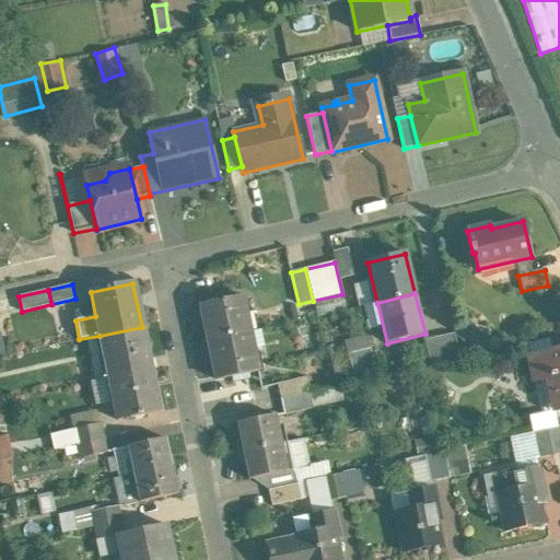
[(243,298),(200,306),(208,340),(245,333),(241,315),(246,314),(243,298)]
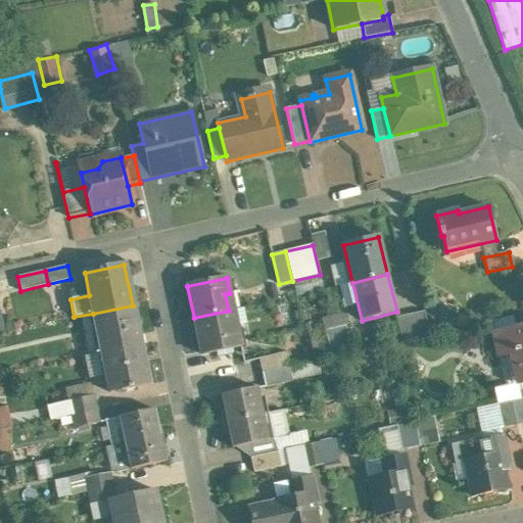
[(440,323),(450,306),(437,298),(428,315),(440,323)]
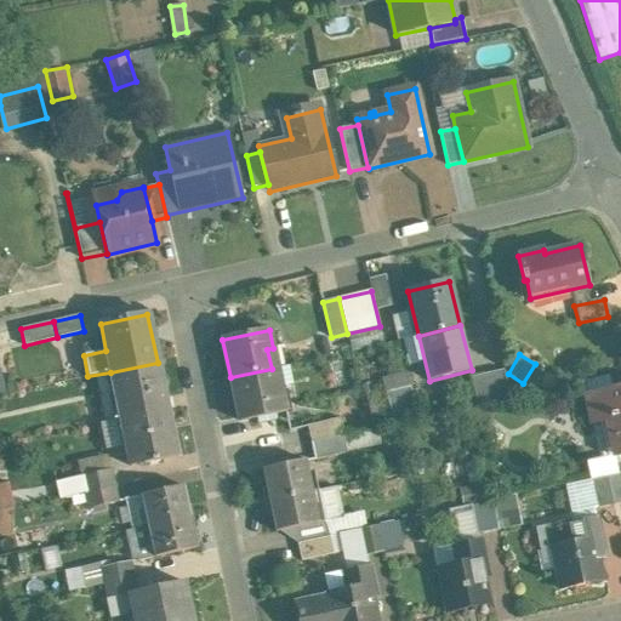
[(158,363),(110,372),(120,420),(167,410),(158,363)]
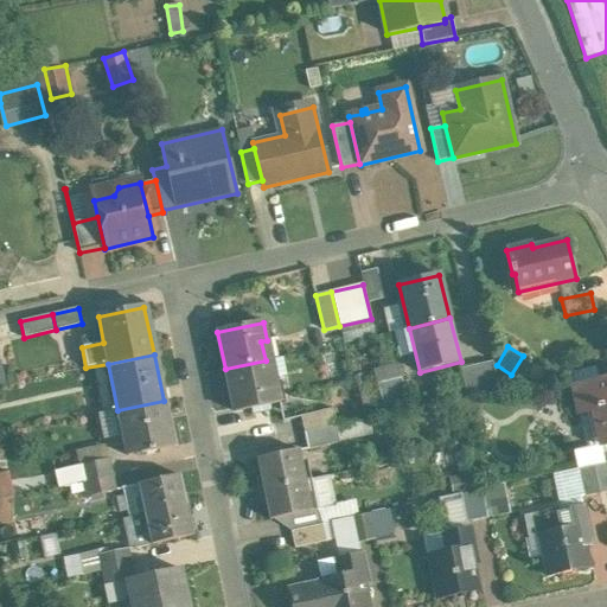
[(266,360),(225,369),(234,413),(280,403),(275,379),(269,381),(266,360)]
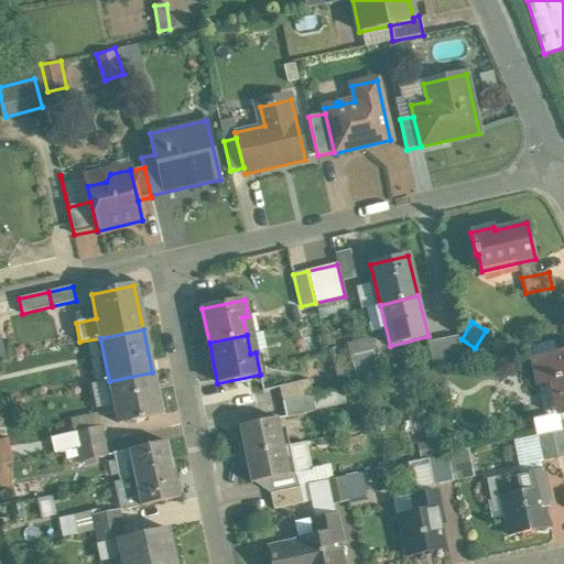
[(458,336),(429,343),(434,368),(464,361),(458,336)]
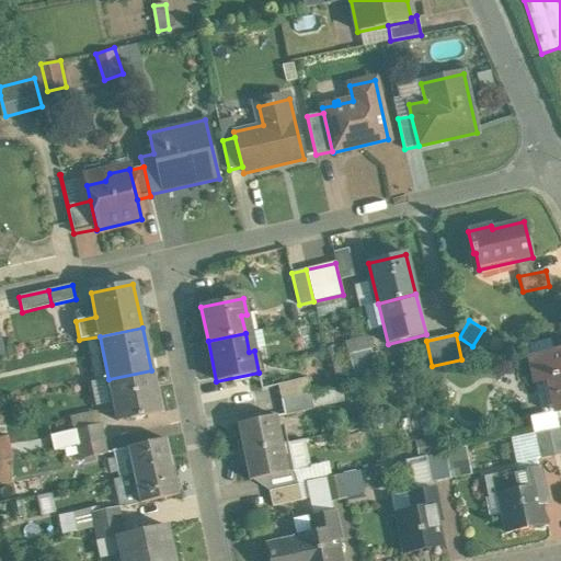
[(371,348),(348,354),(352,369),(375,364),(371,348)]
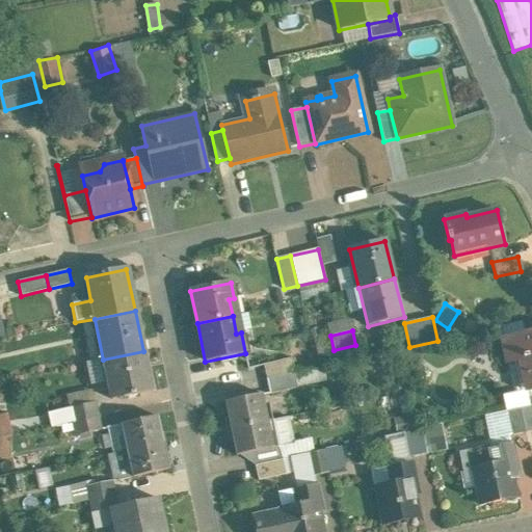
[(531,333),(502,340),(507,363),(521,360),(527,391),(531,390),(531,333)]
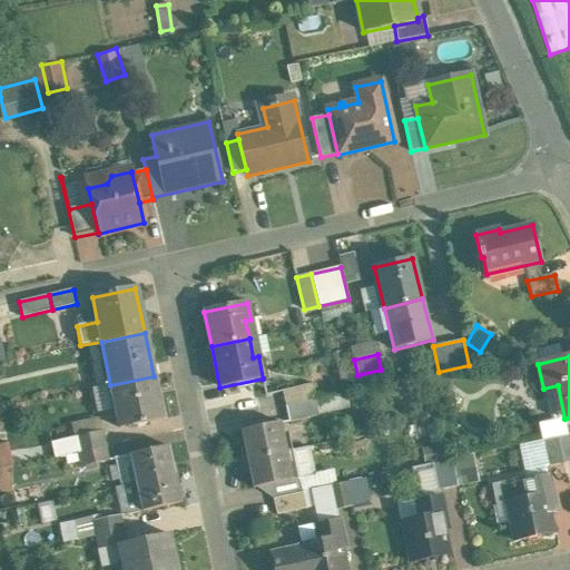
[(154,376),(110,385),(119,429),(163,420),(154,376)]
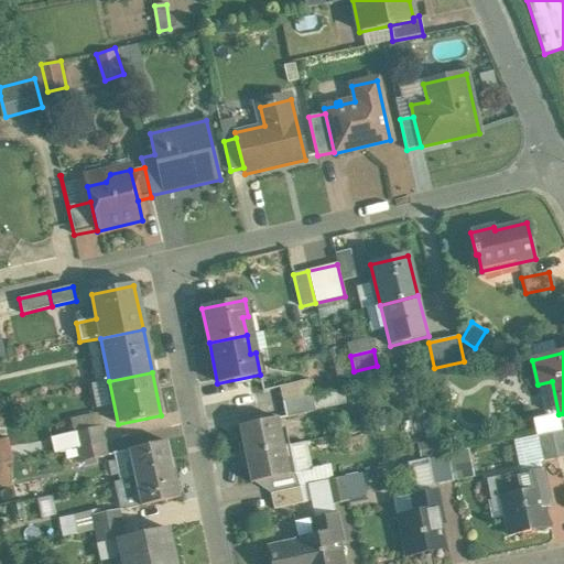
[(310,380),(279,387),(282,402),(313,396),(310,380)]
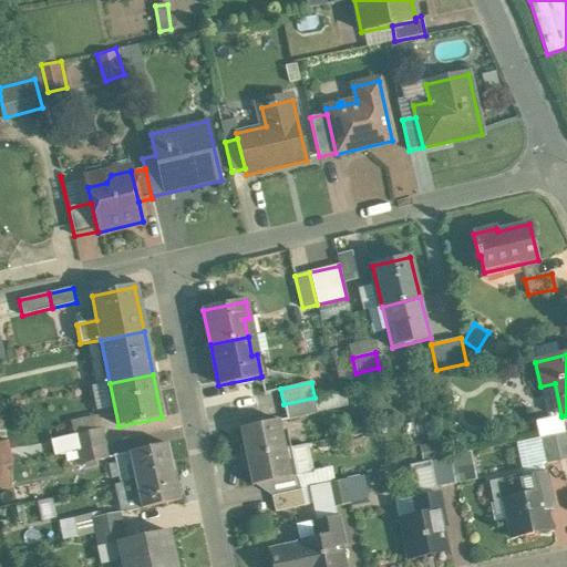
[(315,398),(284,404),(288,421),(318,413),(315,398)]
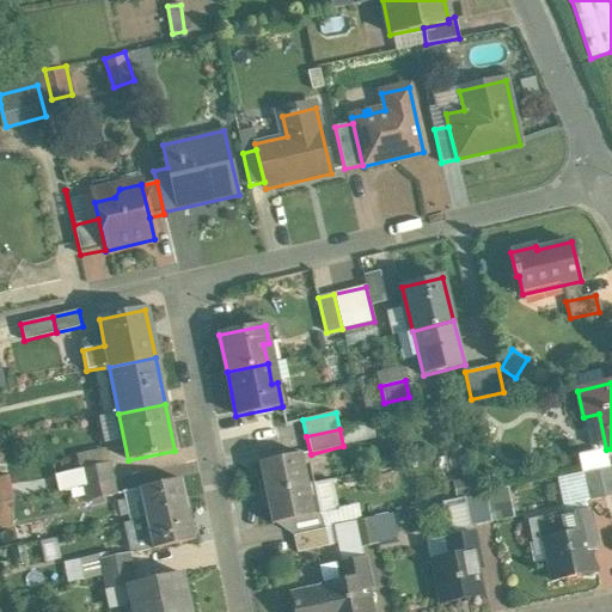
[(301,454),(259,463),(265,494),(307,485),(301,454)]
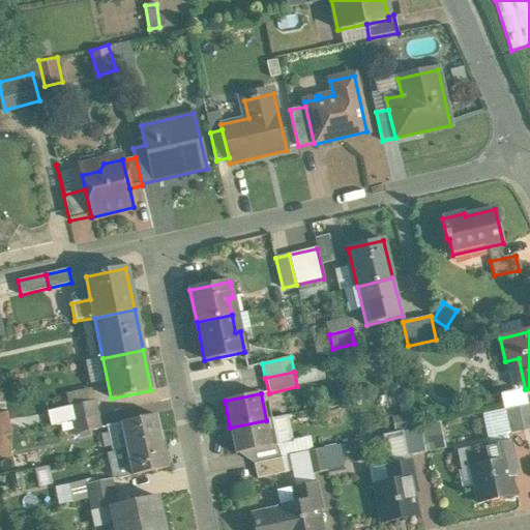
[(95,402),(68,407),(71,421),(98,415),(95,402)]
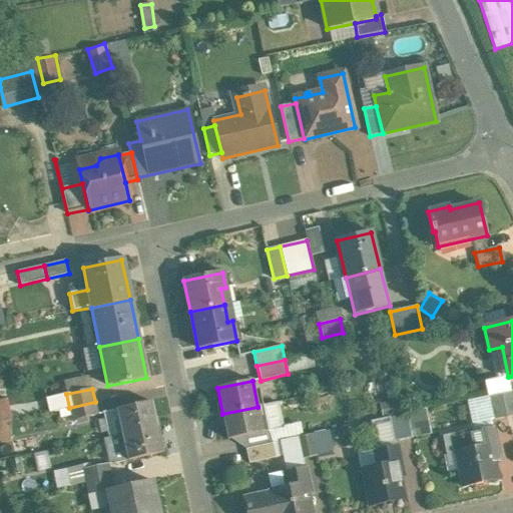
[(512,391),(501,394),(507,418),(512,416),(512,391)]
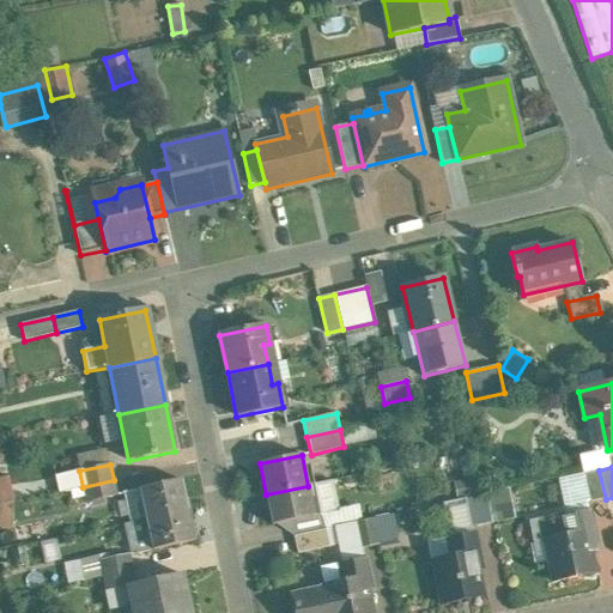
[(599,471),(583,474),(589,503),(606,499),(599,471)]
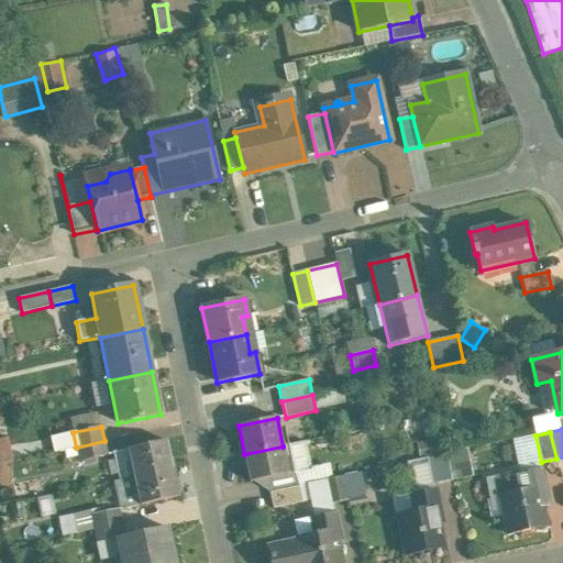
[(105,441),(76,448),(79,462),(108,455),(105,441)]
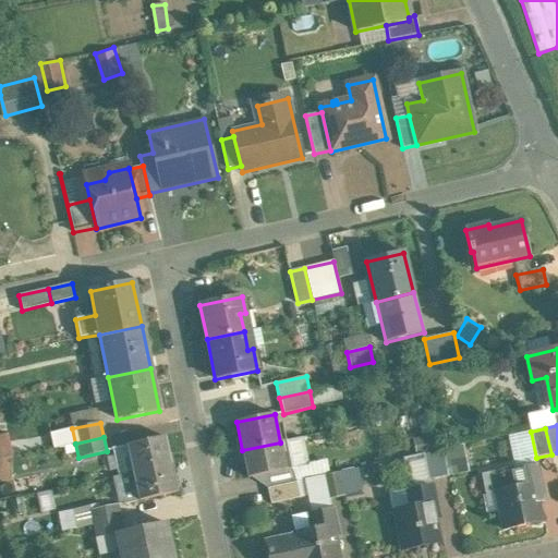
[(166,437),(128,446),(133,473),(171,465),(166,437)]
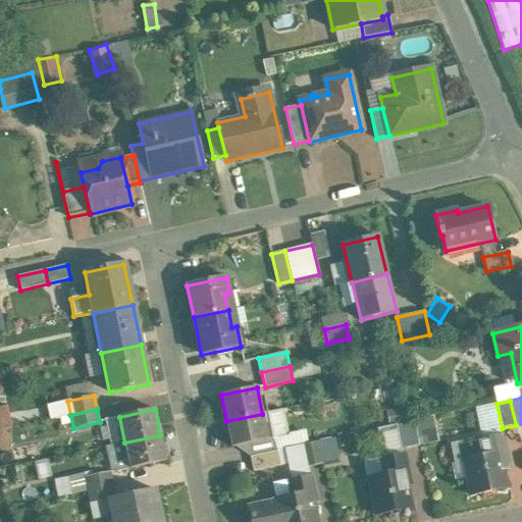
[(262,414),(226,421),(231,448),(268,440),(262,414)]
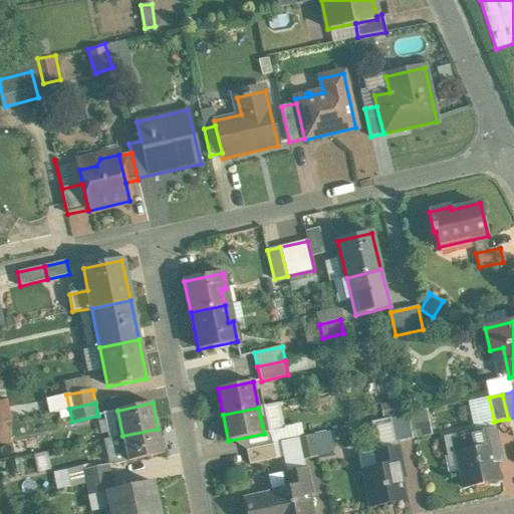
[(408,415),(390,419),(394,443),(412,439),(408,415)]
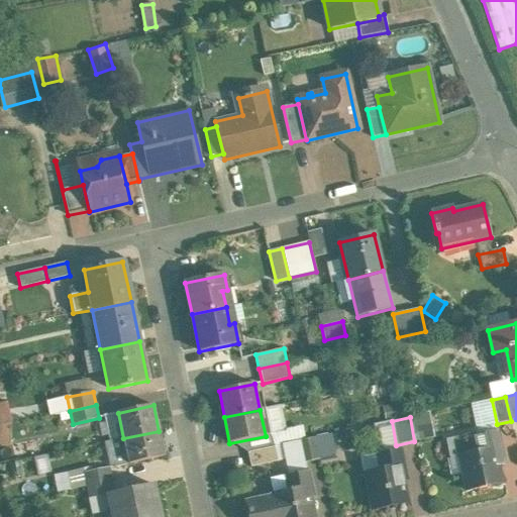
[(283,468),(336,455),(330,427),(277,438),(283,468)]
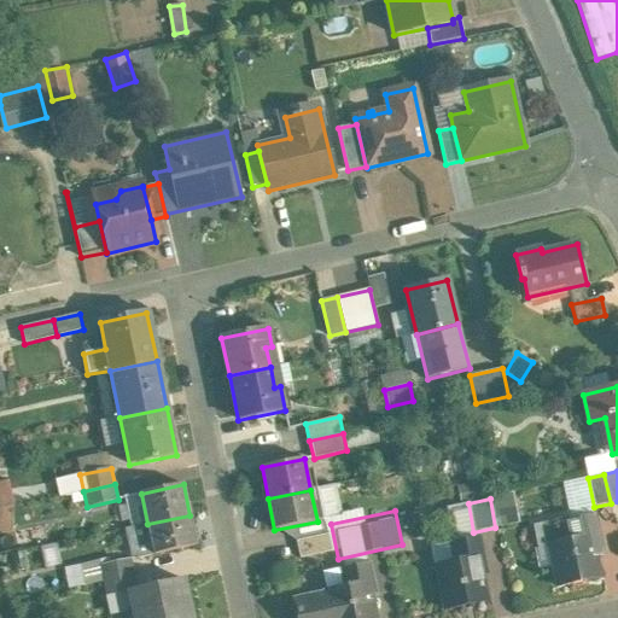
[(190,516),(147,524),(153,555),(196,546),(190,516)]
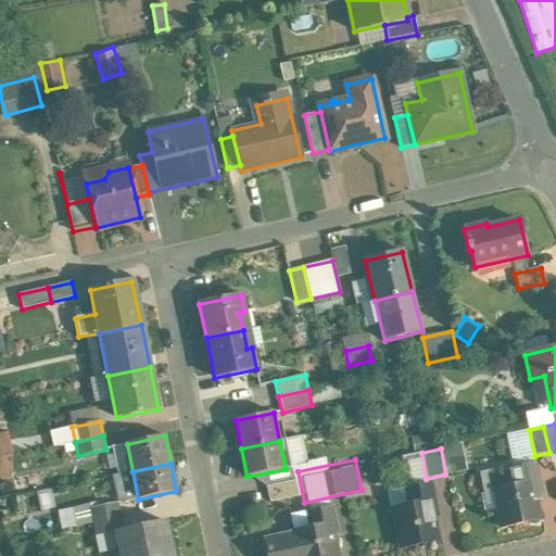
[(534,464),(508,469),(513,485),(493,490),(501,528),(539,520),(533,494),(540,493),(534,464)]
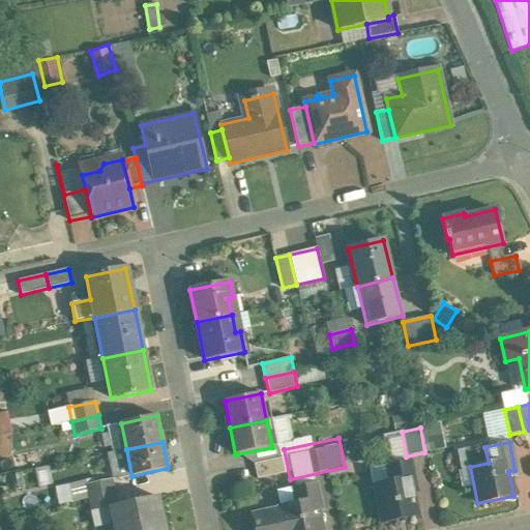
[(282,459),(255,464),(258,479),(285,473),(282,459)]
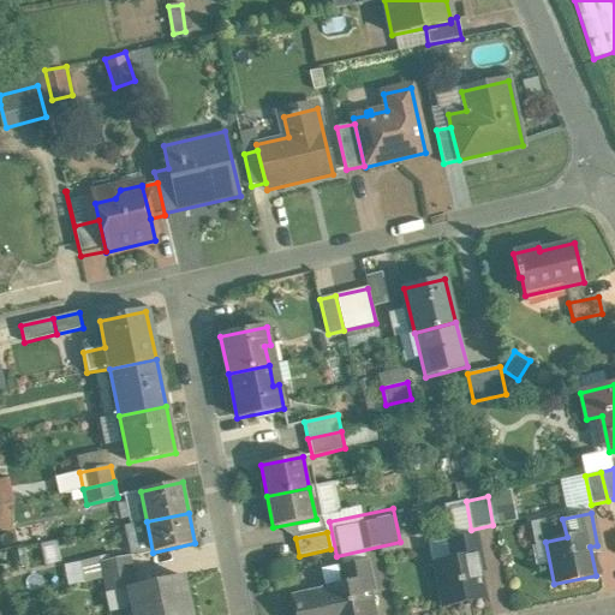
[(476,536),(448,542),(452,560),(434,563),(443,607),(484,598),(478,572),(483,571),(476,536)]
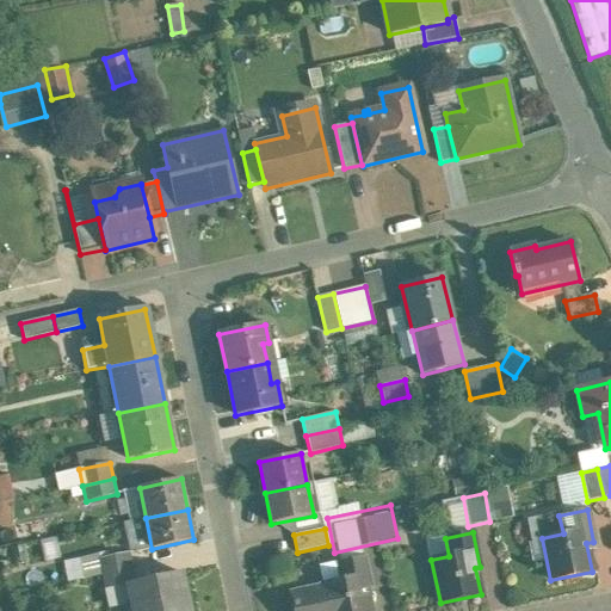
[(364,557),(338,563),(341,580),(322,584),(323,585),(290,592),(294,610),(370,610),(366,588),(370,588),(364,557)]
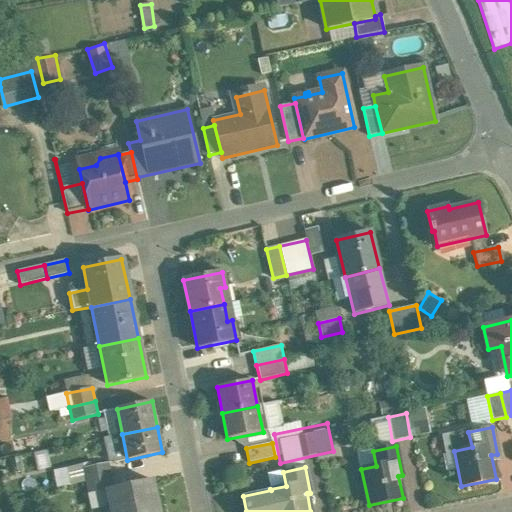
[(111,477),(86,482),(88,494),(108,490),(108,489),(114,488),(111,477)]
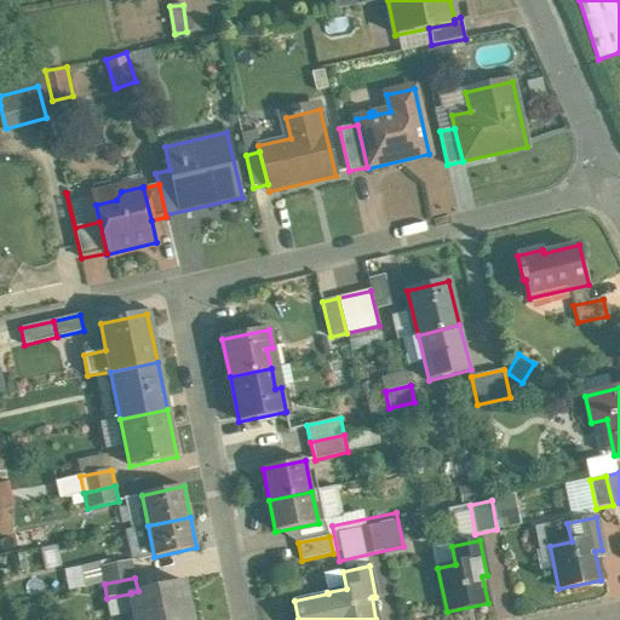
[(138,591),(131,592),(131,593),(136,619),(190,619),(183,581),(138,591)]
